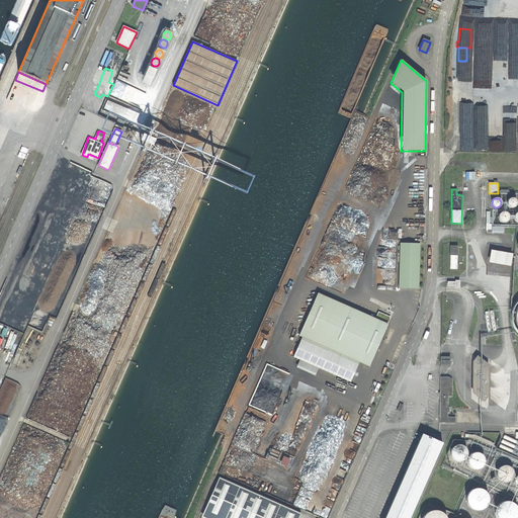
[(514,199),(512,198),(510,198),(509,199),(507,200),(507,202),(507,204),(507,205),(509,207),(510,208),(512,208),(514,207),(515,205),(516,204),(516,202),(515,200),(514,199)]
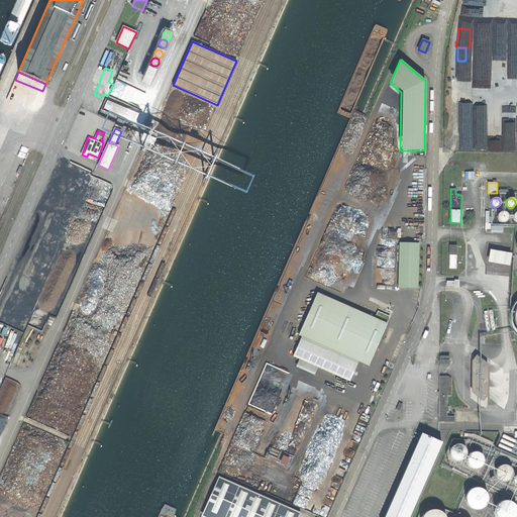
[(504,211),(502,211),(500,212),(498,214),(498,216),(498,218),(498,220),(500,221),(502,222),(504,222),(506,221),(507,220),(508,218),(508,216),(507,214),(506,212),(504,211)]
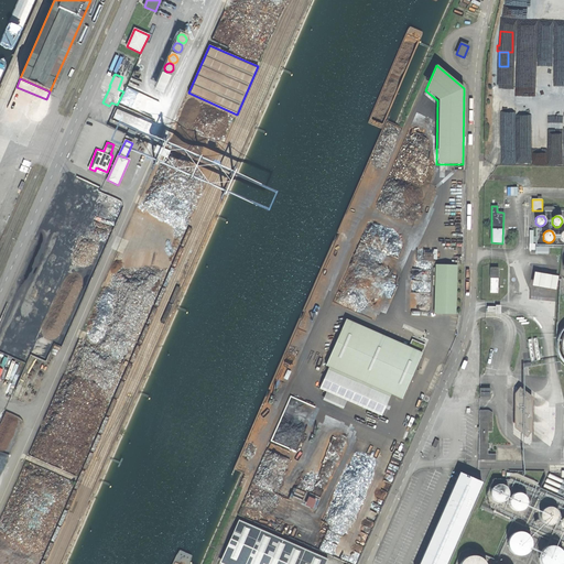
[(455,314),(457,266),(435,264),(434,313),(455,314)]
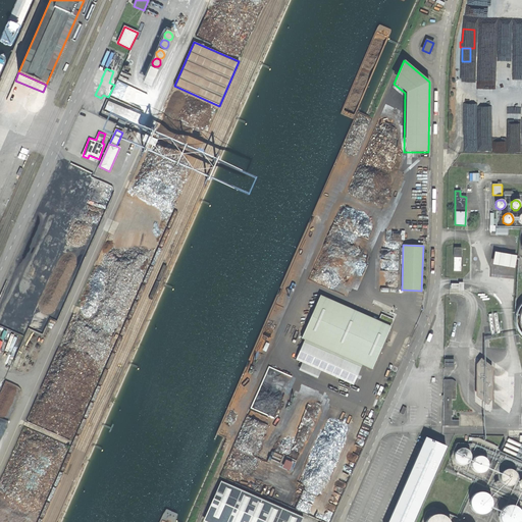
[(514,268),(516,256),(494,252),(492,264),(514,268)]
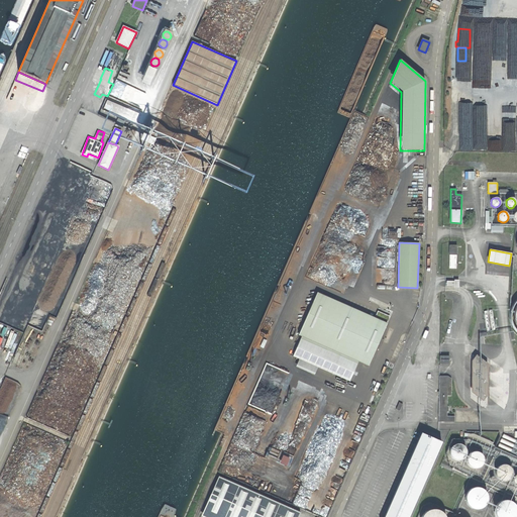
[(317,293),(298,335),(301,336),(293,356),(299,358),(317,368),(349,382),(358,362),(369,366),(387,324),(386,323),(388,318),(377,313),(375,318),(374,318),(317,293)]
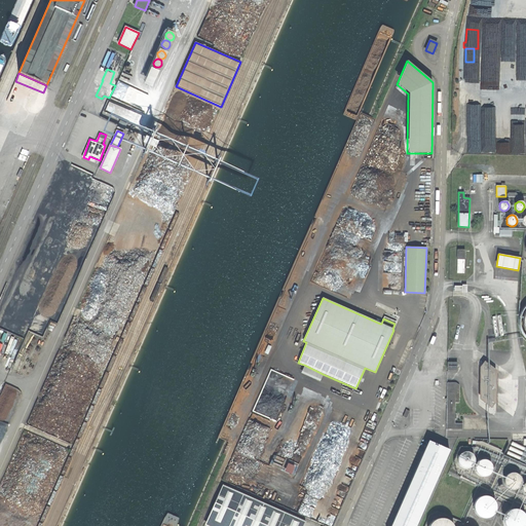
[(392,329),(393,330),(397,322),(383,316),(380,324),(381,324),(383,318),(395,324),(392,329)]
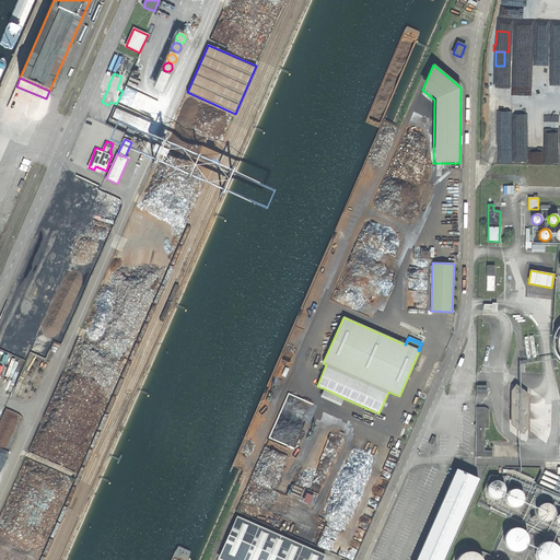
[(22,385),(19,383),(14,393),(22,396),(25,388),(21,387),(22,385)]
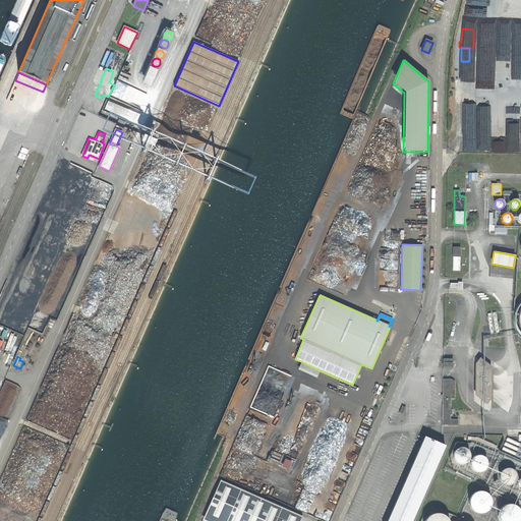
[(480,357),(473,366),(473,395),(485,404),(493,395),(493,366),(480,357)]
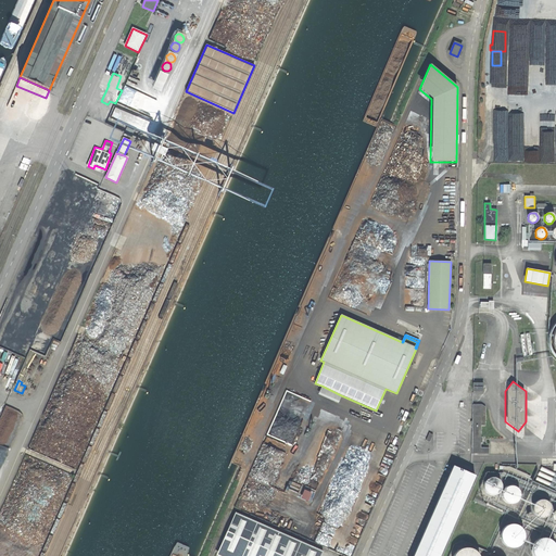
[(341,395),(321,386),(318,394),(338,403),(341,395)]
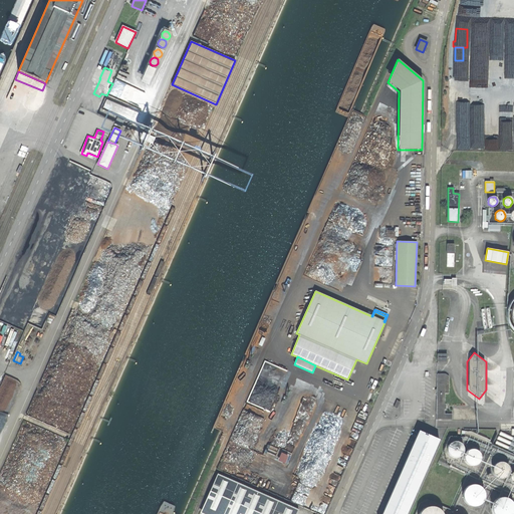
[(449,376),(445,374),(437,373),(436,420),(452,420),(452,414),(445,414),(445,410),(446,410),(446,404),(445,404),(445,384),(449,384),(449,376)]
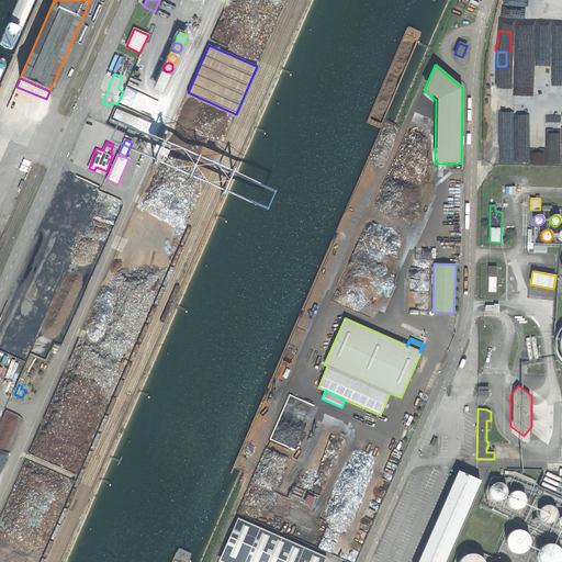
[(444,561),(480,481),(458,471),(416,561),(444,561)]
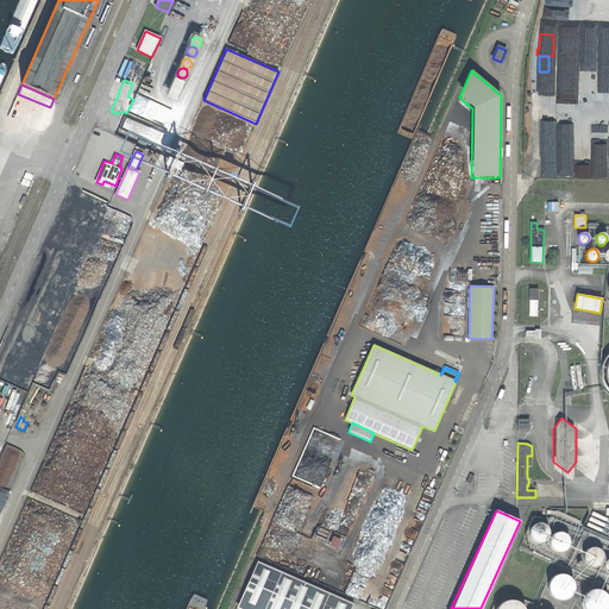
[(551,514),(557,515),(579,525),(581,521),(558,512),(551,510),(551,514)]
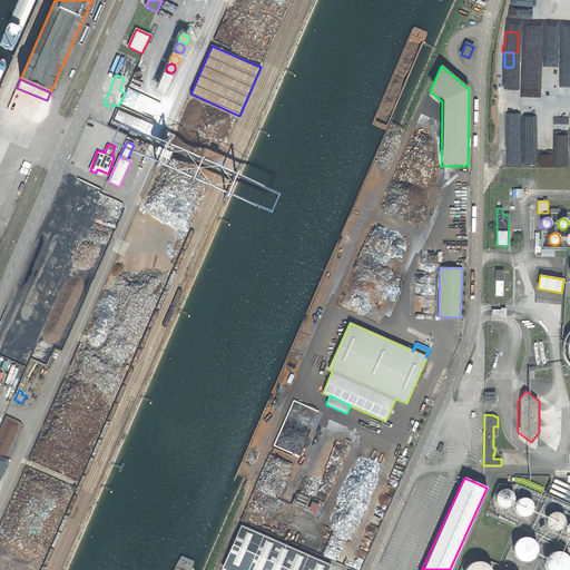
[(495,499),(497,502),(499,505),(501,508),(504,508),(509,507),(511,505),(513,502),(514,499),(513,494),(511,492),(508,490),(504,489),(501,490),(498,492),(497,495),(495,499)]
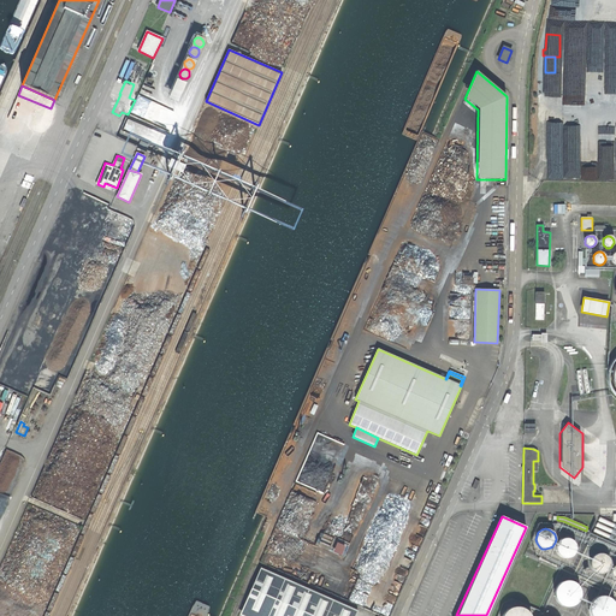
[(575,543),(573,540),(569,538),(564,538),(561,539),(558,542),(556,545),(556,549),(557,554),(560,556),(563,557),(567,558),(570,557),(574,555),(575,551),(576,548),(575,543)]
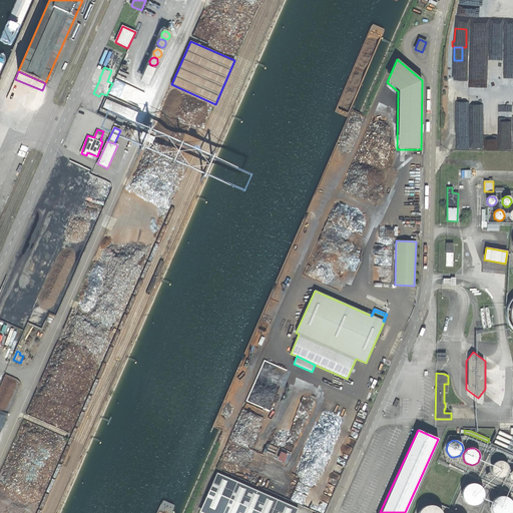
[(277,459),(284,462),(287,454),(280,451),(277,459)]
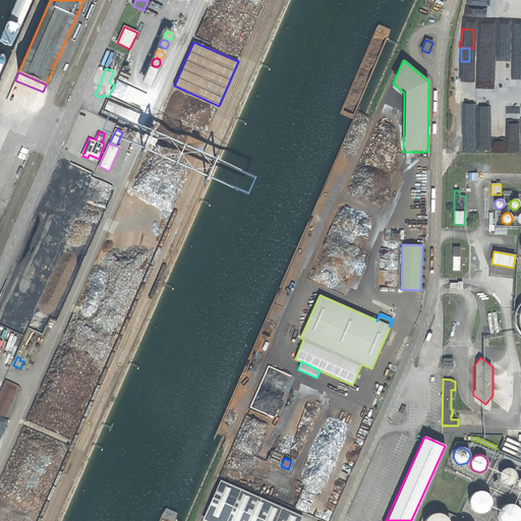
[(512,469),(509,468),(506,468),(503,470),(501,472),(499,475),(500,478),(501,481),(503,483),(507,484),(510,484),(513,483),(515,481),(516,477),(516,474),(514,471),(512,469)]
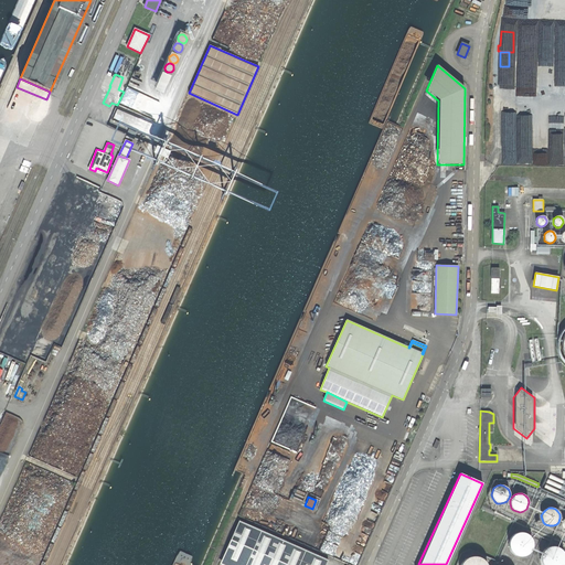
[(238,521),(222,558),(235,564),(326,564),(328,560),(238,521)]
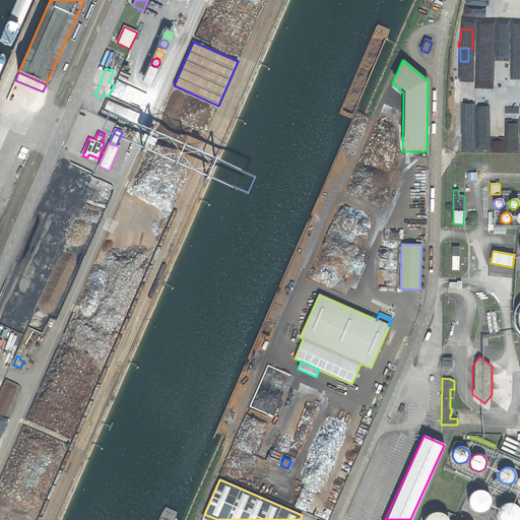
[(468,505),(470,508),(473,511),(477,512),(482,512),(486,510),(489,507),(490,503),(490,498),(488,495),(484,492),(480,491),(475,491),(472,493),(469,496),(468,500),(468,505)]
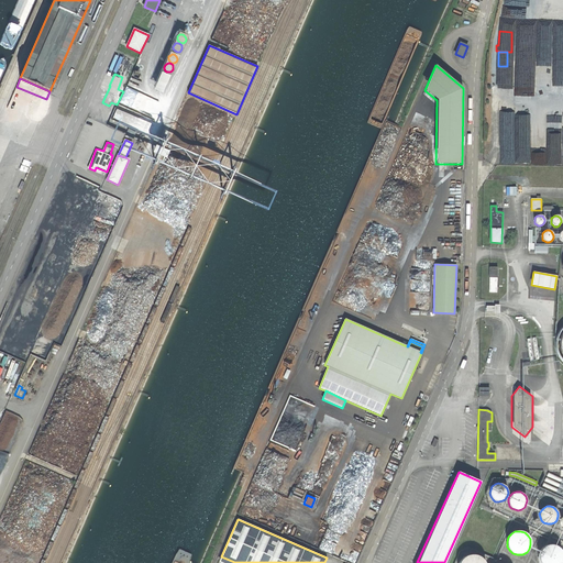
[(539,560),(540,562),(560,562),(561,562),(562,558),(562,553),(560,549),(556,547),(552,544),(547,545),(543,548),(540,551),(539,555),(539,560)]
